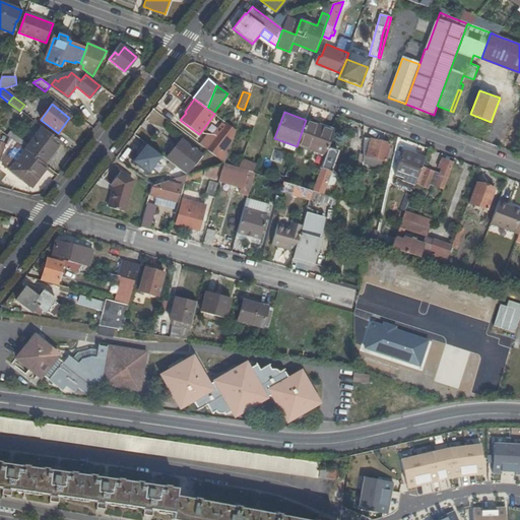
[(254,126),(258,117),(250,114),(247,123),(254,126)]
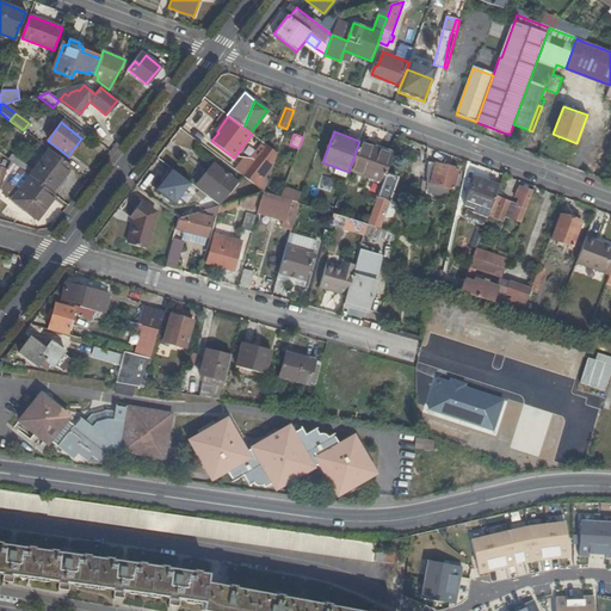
[(386,174),(394,153),(359,141),(349,172),(382,184),(386,174)]
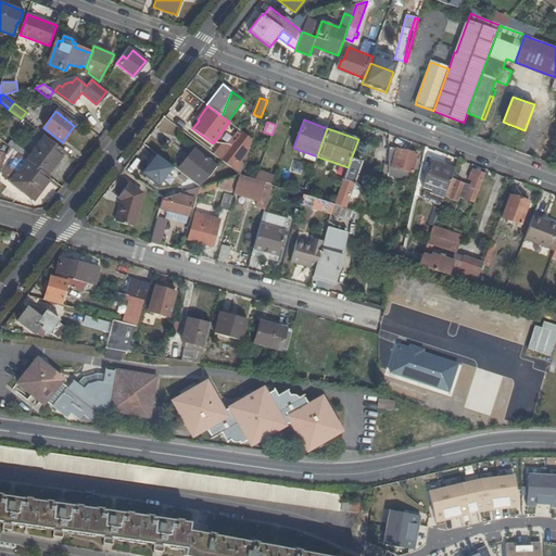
[(242,133),(222,160),(224,162),(240,175),(252,140),(242,133)]
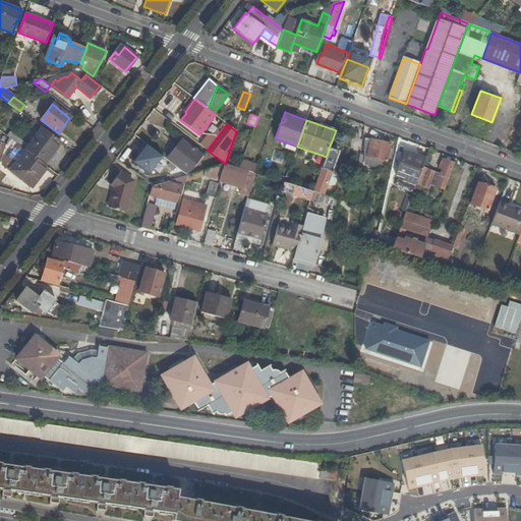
[(44,165),(61,142),(42,128),(25,151),(44,165)]
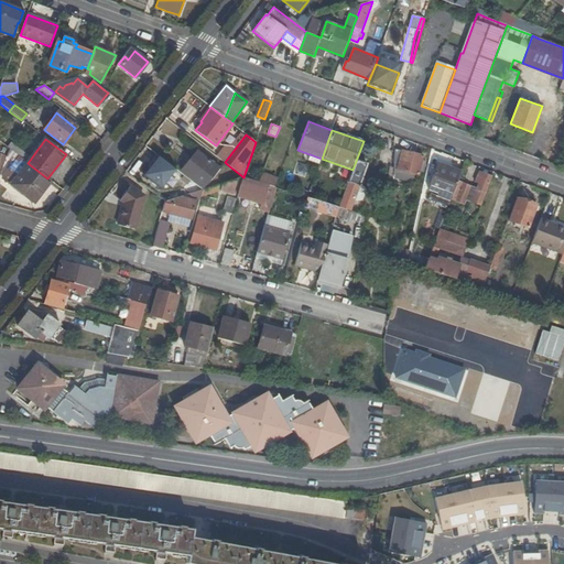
[(423,155),(394,149),(394,163),(398,164),(397,170),(419,175),(423,155)]
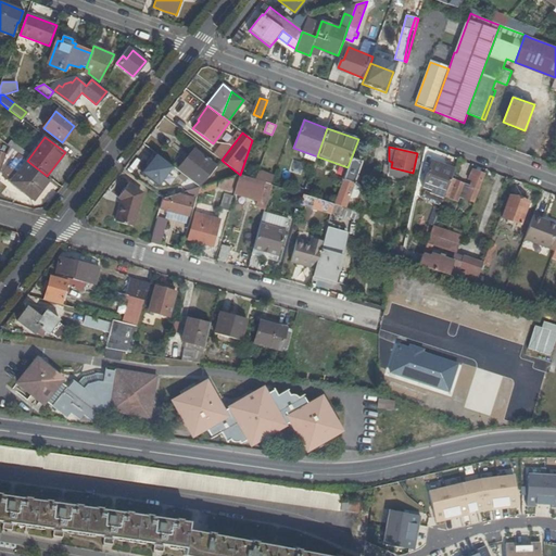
[(200,184),(216,165),(194,148),(178,167),(200,184)]
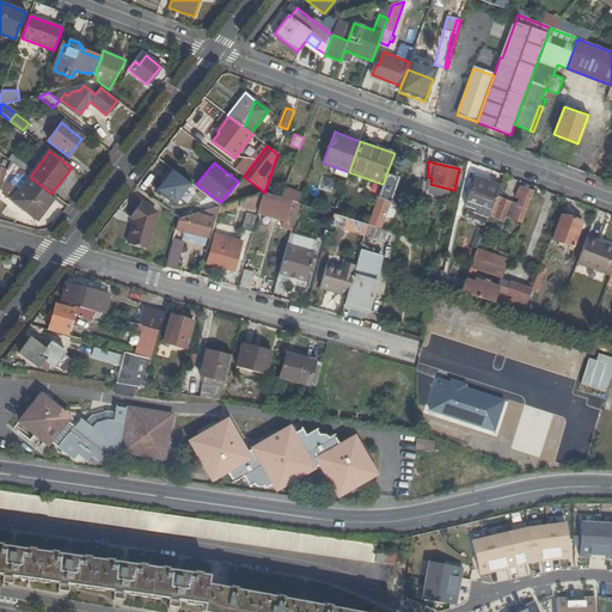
[(190,183),(172,169),(157,190),(175,204),(190,183)]
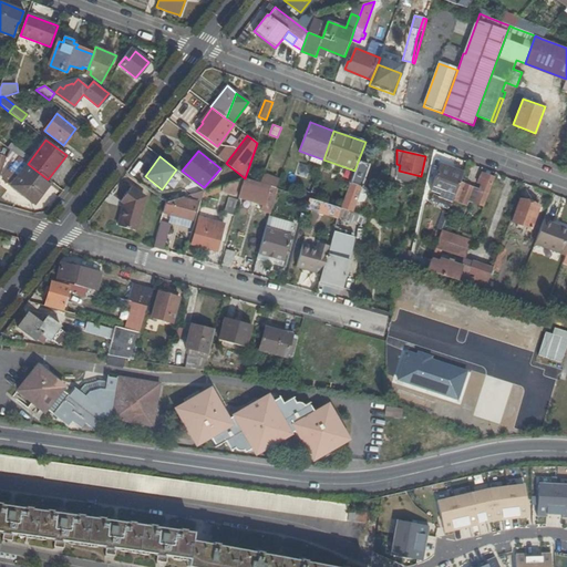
[(33,203),(50,182),(48,179),(28,164),(21,158),(4,181),(33,203)]
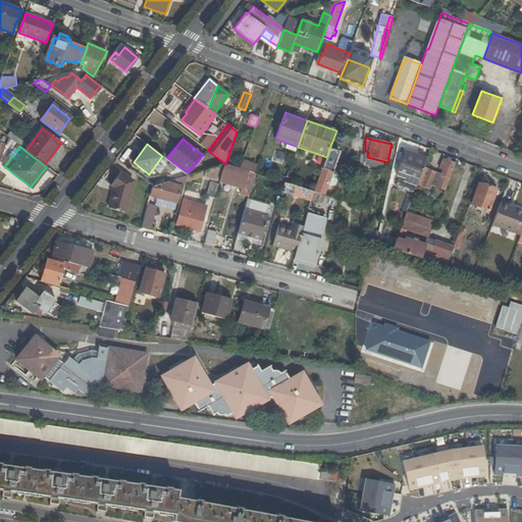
[(340,152),(329,149),(326,157),(314,192),(321,194),(325,185),(327,185),(340,152)]
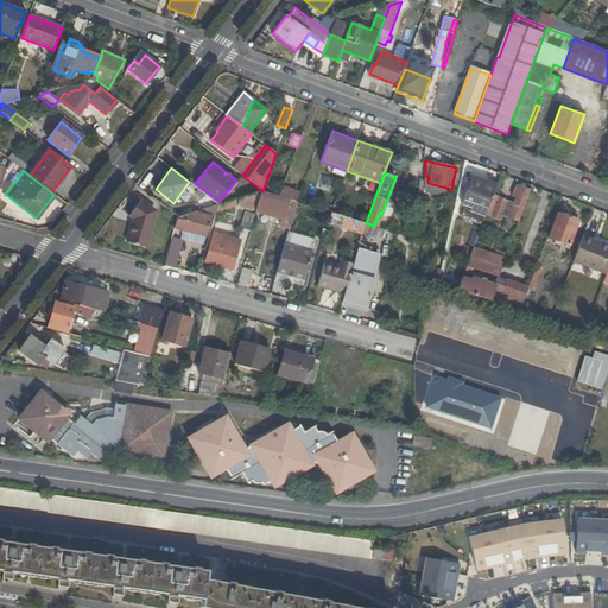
[(494,195),(498,185),(473,176),(462,203),(473,208),(474,204),(488,210),(494,195)]
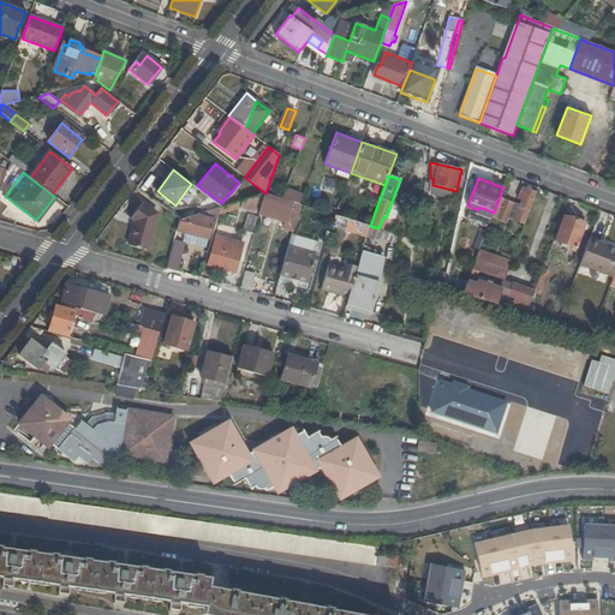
[(244,185),(257,196),(260,195),(266,193),(248,179),(244,185)]
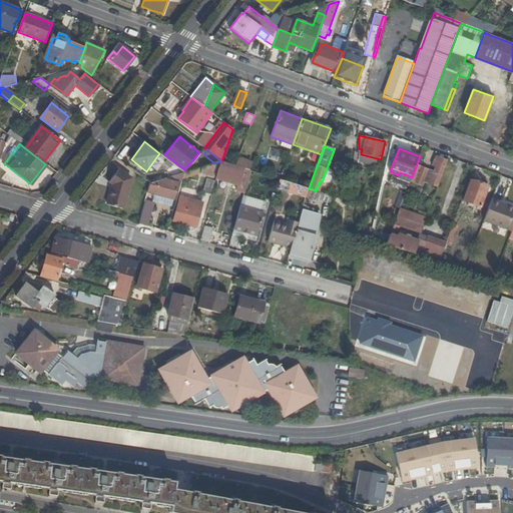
[(250,170),(252,163),(238,157),(235,165),(250,170)]
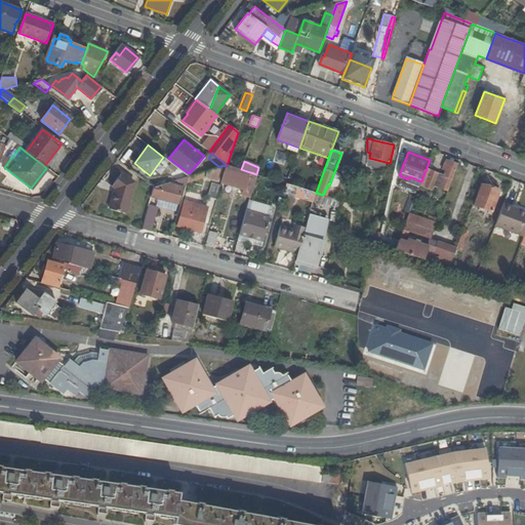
[(448,190),(458,163),(451,161),(450,162),(446,161),(445,165),(442,173),(445,174),(440,188),(448,190)]
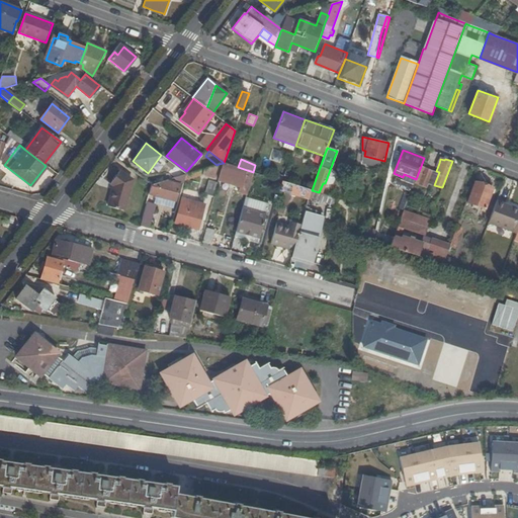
[(224,163),(217,185),(247,194),(253,172),(238,167),(224,163)]
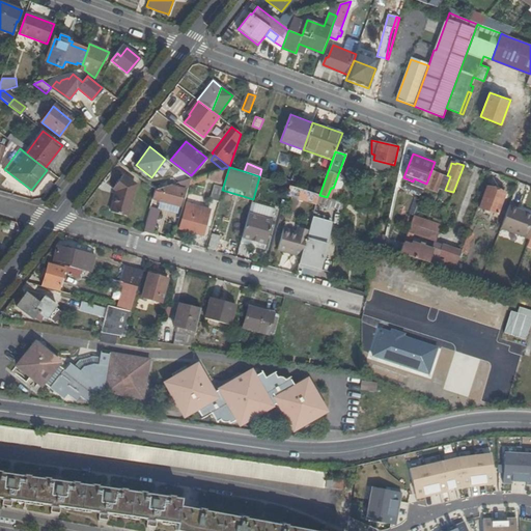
[(222,169),(210,172),(207,179),(220,183),(224,168),(222,169)]
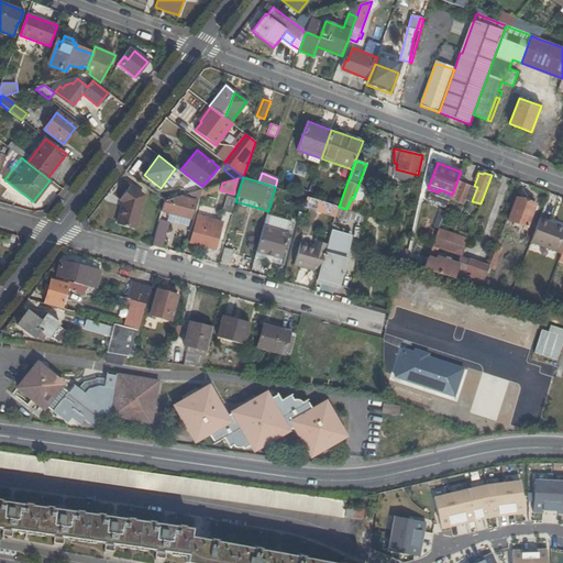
[(452,195),(450,199),(463,203),(466,198),(471,185),(457,180),(452,195)]
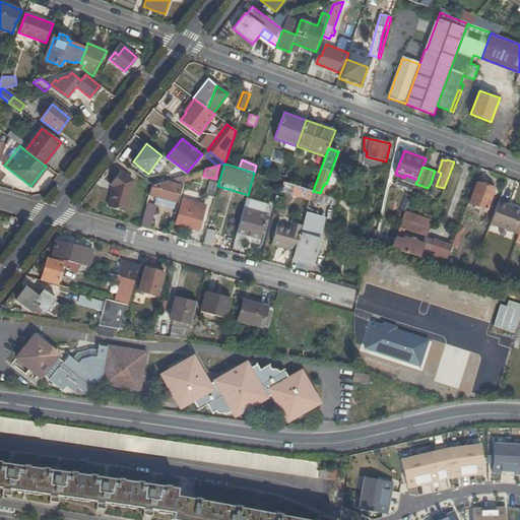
[(205,169),(187,175),(185,181),(203,176),(205,169)]
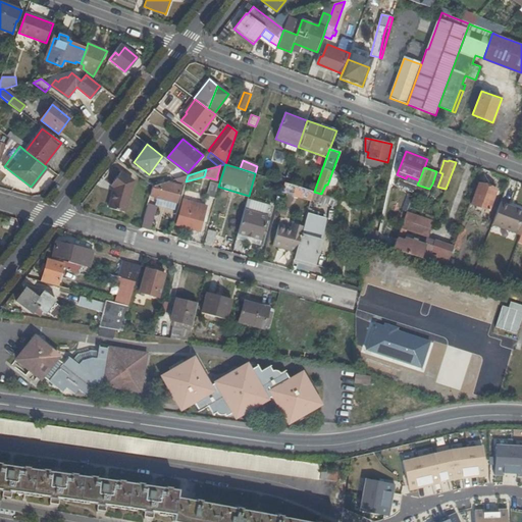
[(112,185),(115,187),(118,188),(117,191),(115,190),(110,207),(126,212),(135,180),(121,171),(112,185)]
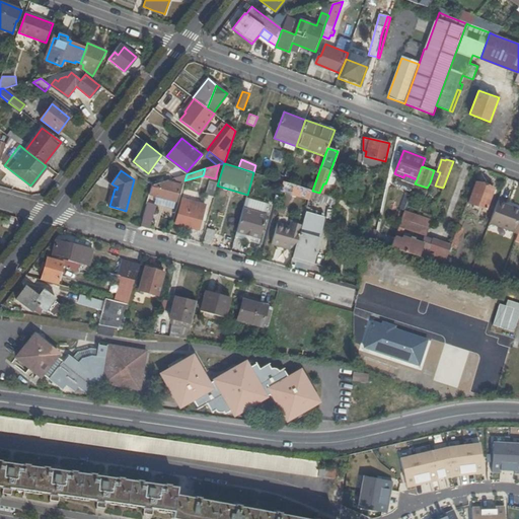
[(437,171),(434,170),(430,182),(435,186),(440,172),(437,171)]
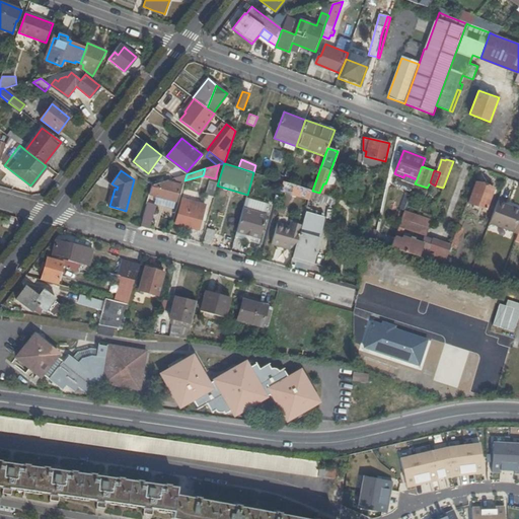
[(166,180),(152,184),(149,194),(175,201),(180,184),(166,180)]
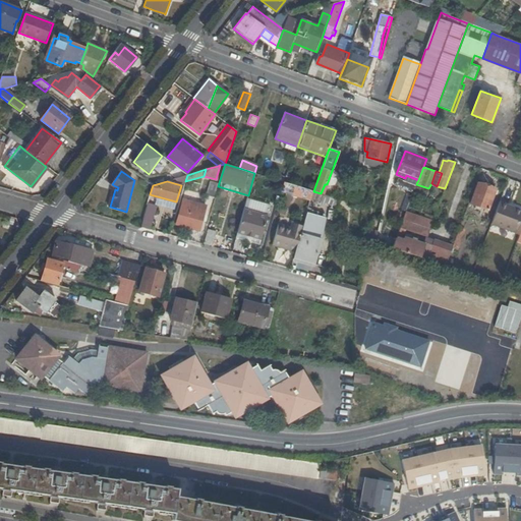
[(310,199),(311,197),(313,191),(284,182),(282,190),(310,199)]
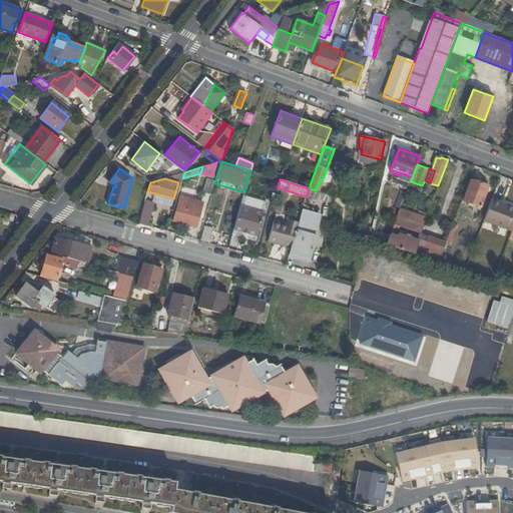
[(463,200),(469,202),(473,203),(481,206),(488,187),(471,180),(463,200)]
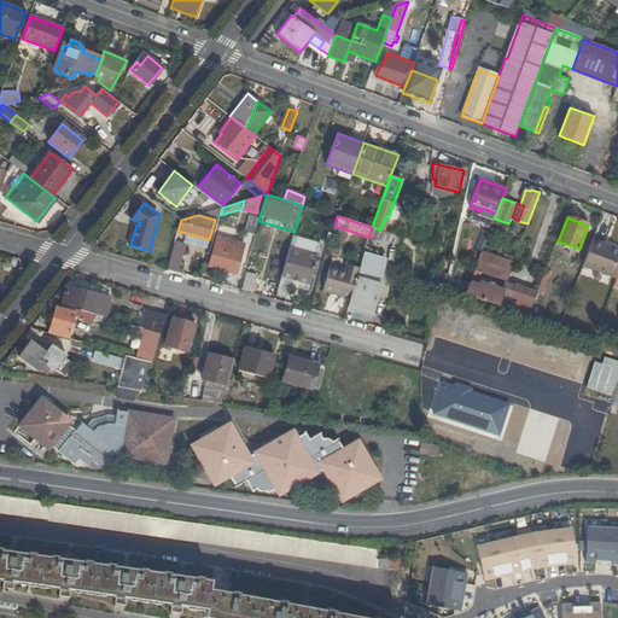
[(255,234),(258,221),(251,219),(248,232),(255,234)]
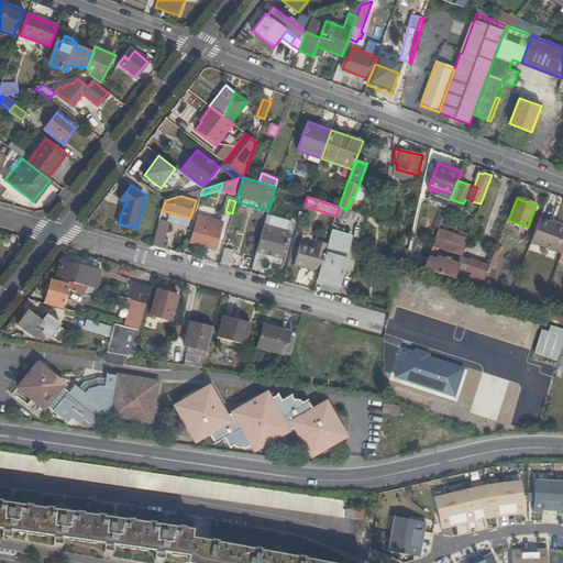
[(364,222),(365,214),(346,209),(339,207),(337,213),(364,222)]
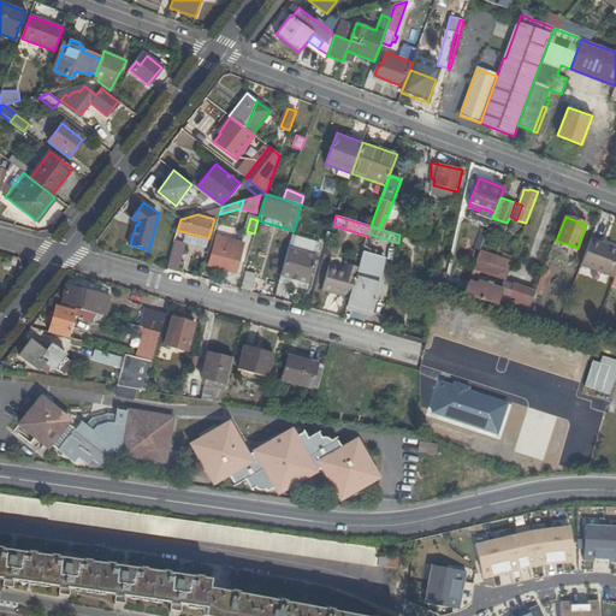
[(235,272),(243,243),(217,235),(208,265),(235,272)]
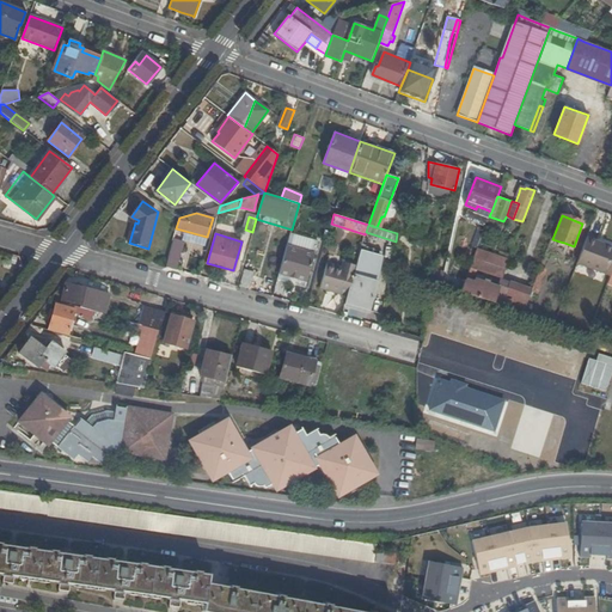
[(587,237),(577,263),(606,273),(611,255),(611,246),(604,244),(603,246),(597,244),(598,242),(587,237)]
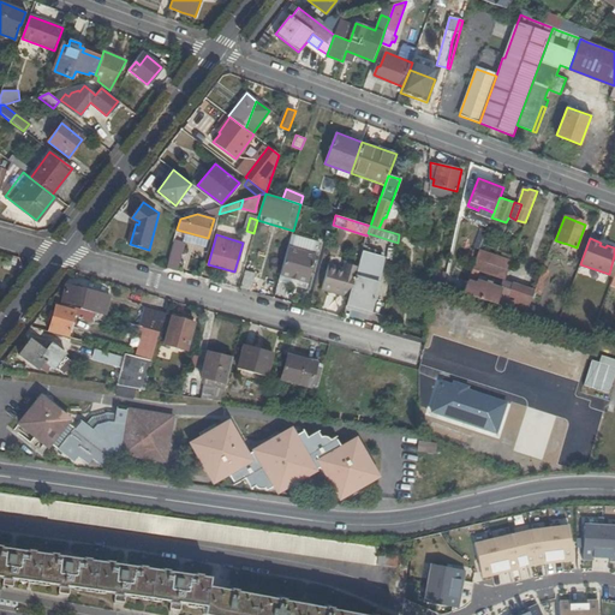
[(181,243),(174,240),(171,256),(178,257),(181,243)]
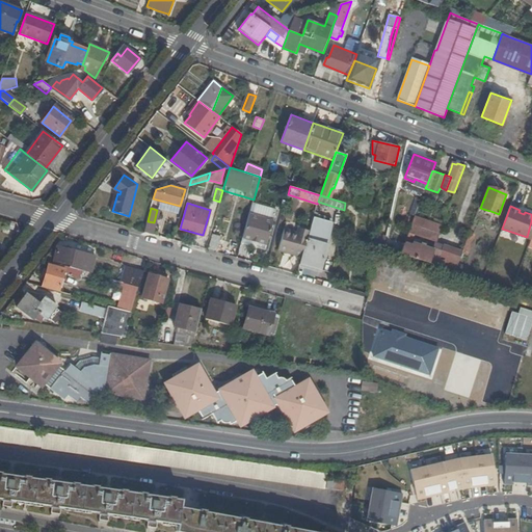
[(249,213),(242,237),(251,240),(250,245),(265,249),(273,220),(249,213)]
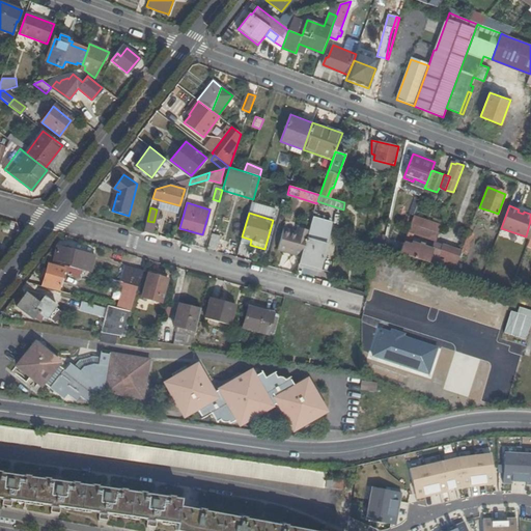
[(333,222),(312,217),(309,230),(301,256),(299,263),(320,270),(333,222)]
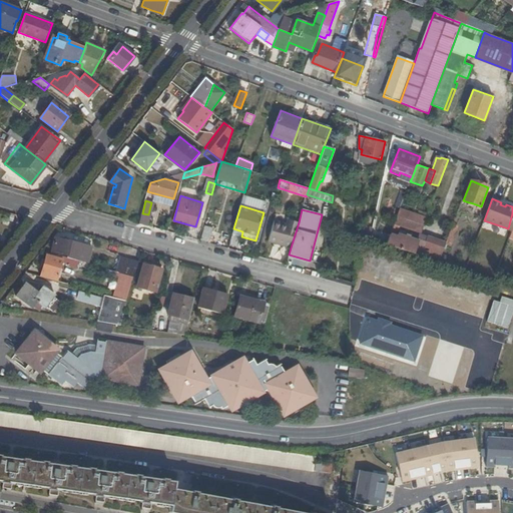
[(397,216),(387,244),(426,258),(429,251),(416,246),(418,240),(398,233),(397,236),(396,235),(400,225),(402,218),(397,216)]
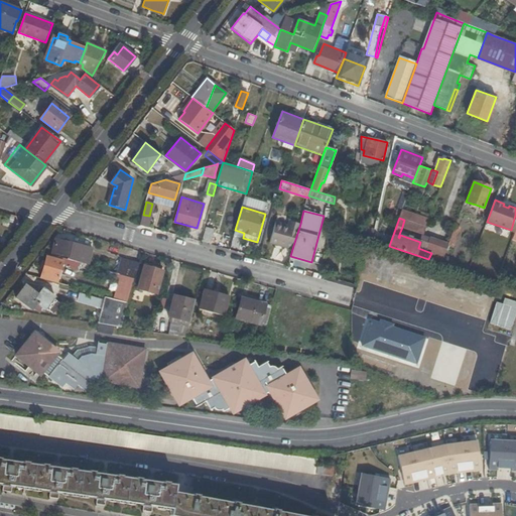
[(404,220),(402,227),(423,234),(425,227),(404,220)]
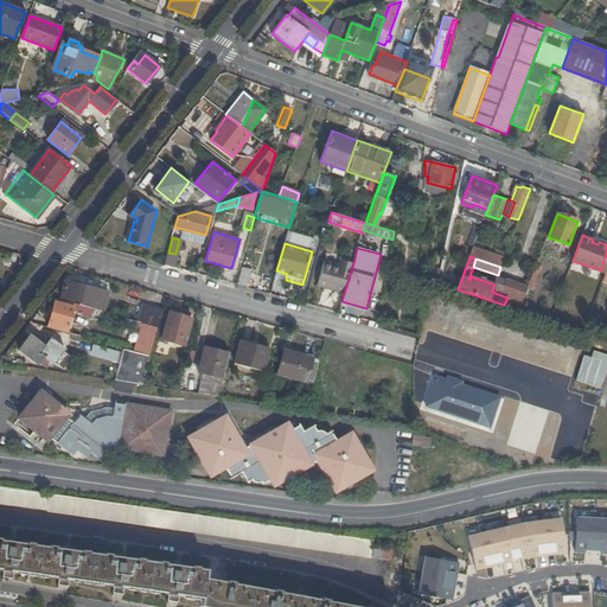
[(318,286),(344,293),(353,263),(340,260),(338,264),(324,261),(318,286)]
